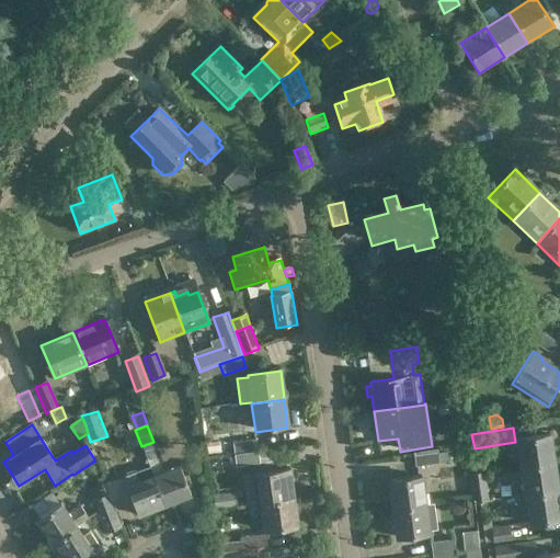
[(516,441),(521,469),(553,465),(549,436),(516,441)]
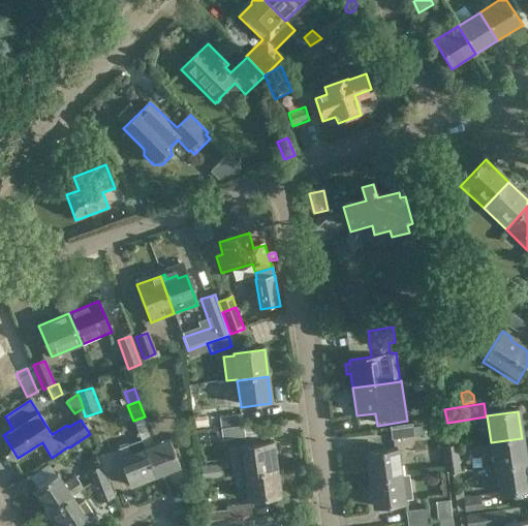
[(244,427),(242,415),(220,419),(221,430),(244,427)]
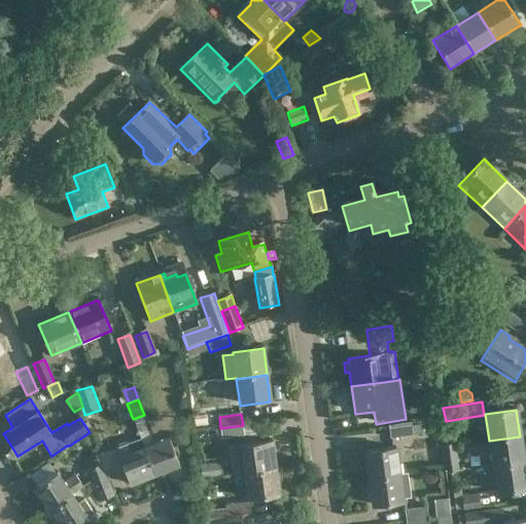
[(243,425),(220,428),(222,440),(244,437),(243,425)]
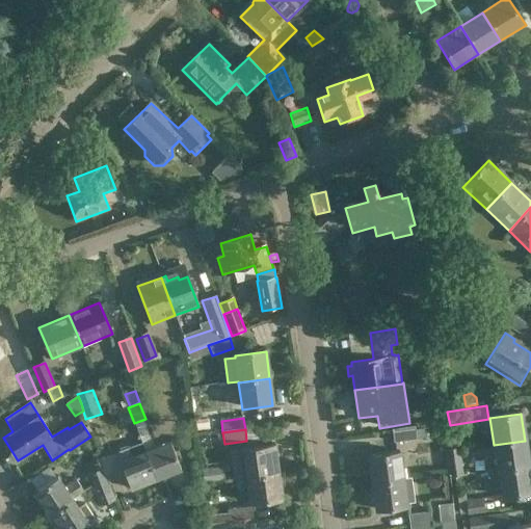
[(425,429),(416,430),(417,441),(426,440),(425,429)]
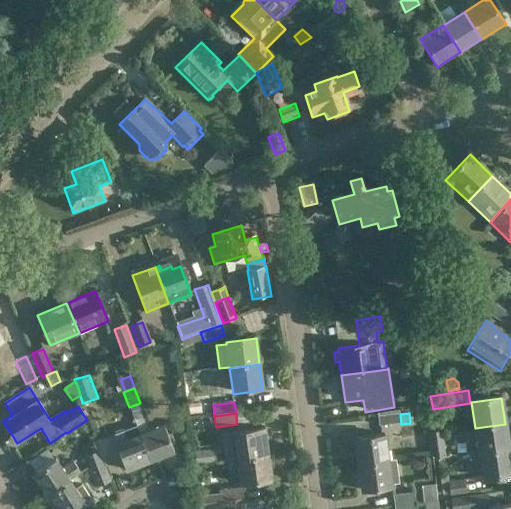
[(400,414),(378,417),(380,427),(401,424),(400,414)]
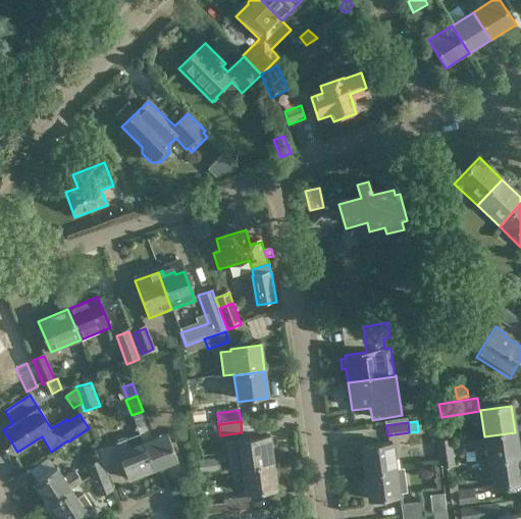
[(488,463),(518,458),(515,432),(484,436),(488,463)]
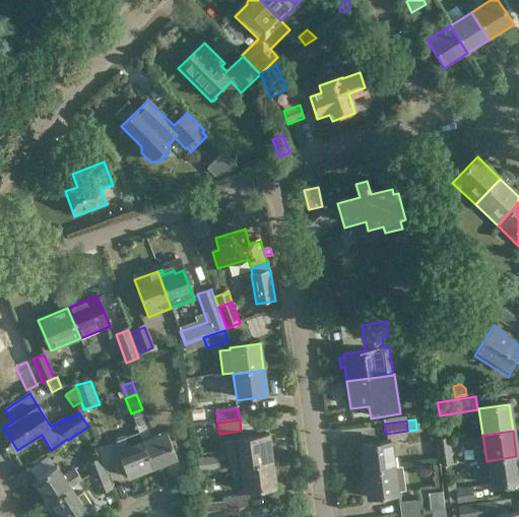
[(143,443),(139,434),(115,443),(116,444),(119,453),(118,453),(128,478),(151,469),(142,444),(143,443)]
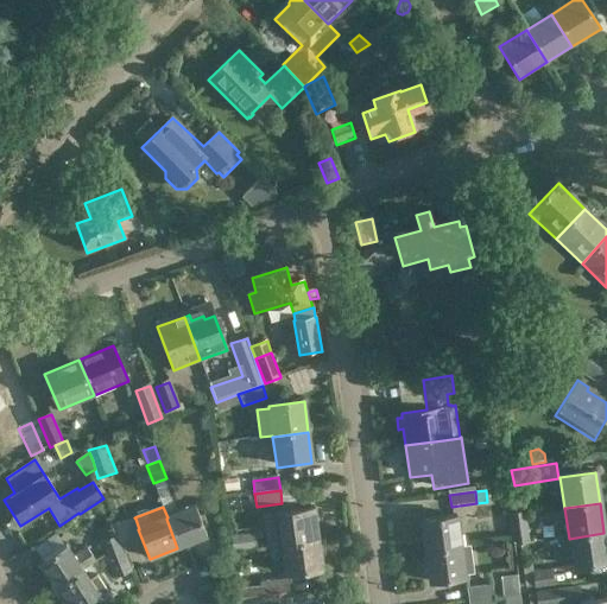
[(168,517),(166,519),(177,548),(206,538),(194,508),(178,514),(168,517)]
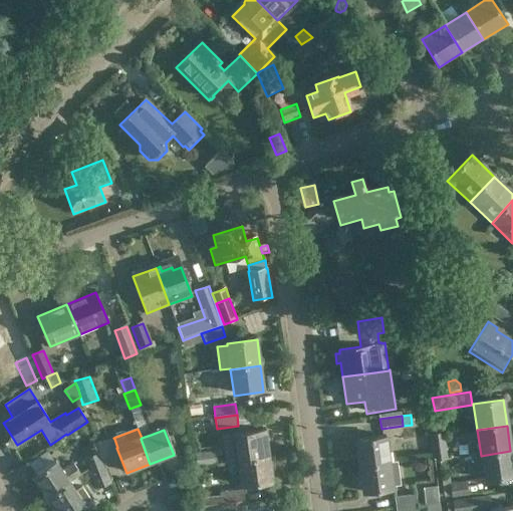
[(235,435),(239,461),(268,457),(264,431),(235,435)]
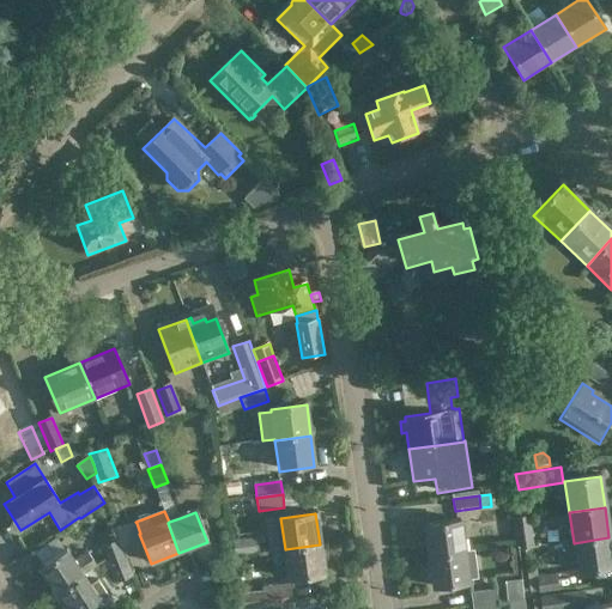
[(516,541),(533,540),(529,517),(514,519),(516,541)]
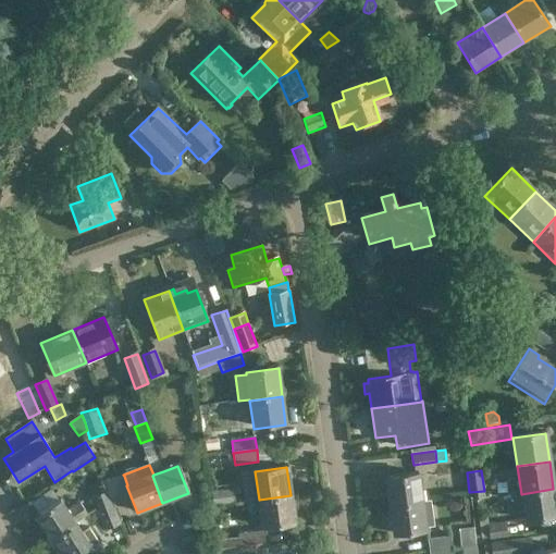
[(390,507),(423,502),(420,472),(385,478),(390,507)]
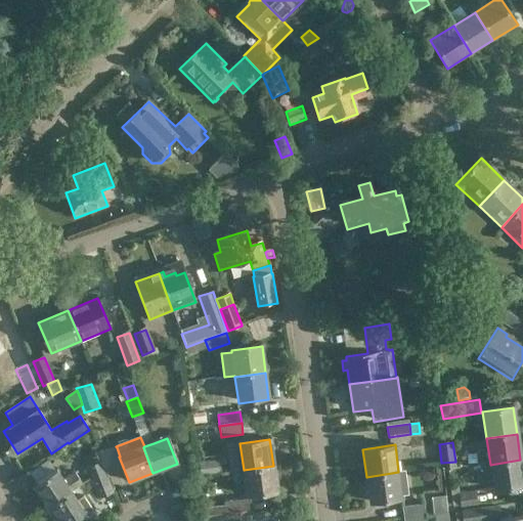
[(522,477),(520,460),(490,465),(494,491),(522,486),(522,477)]
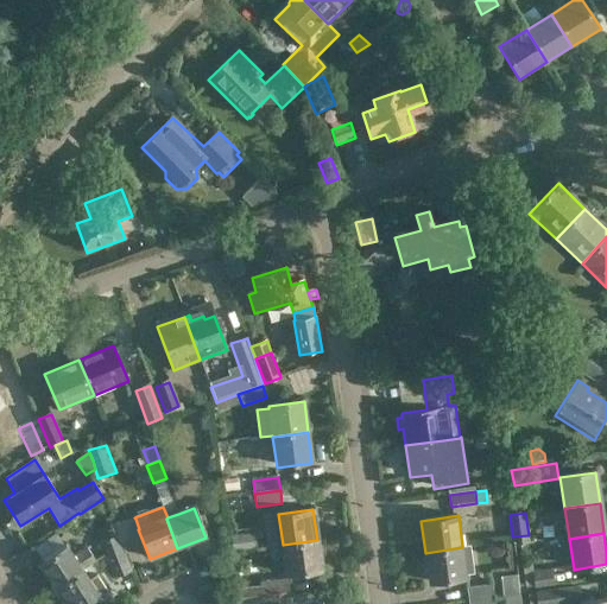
[(254,534),(232,538),(234,553),(257,550),(254,534)]
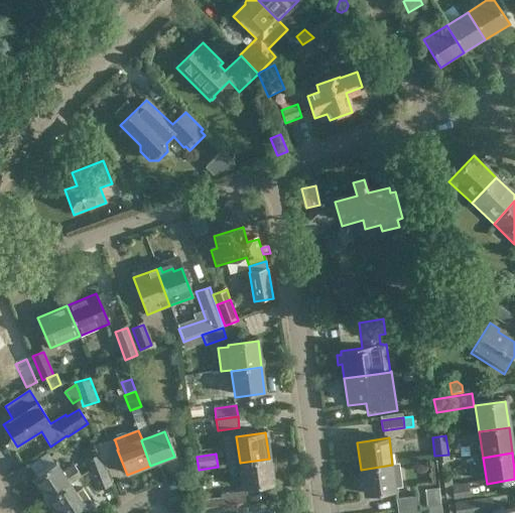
[(105,467),(101,456),(86,462),(90,473),(105,467)]
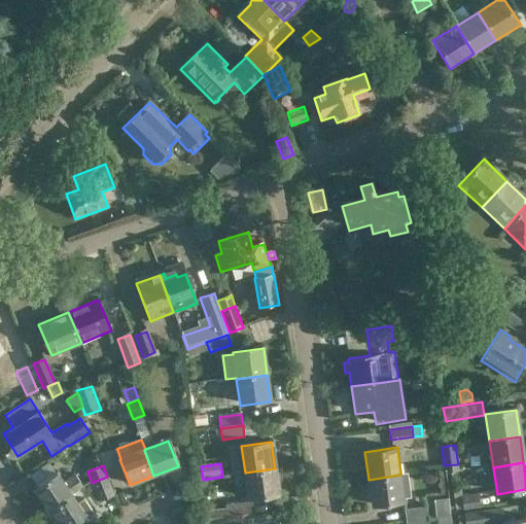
[(248,499),(279,495),(275,468),(245,473),(248,499)]
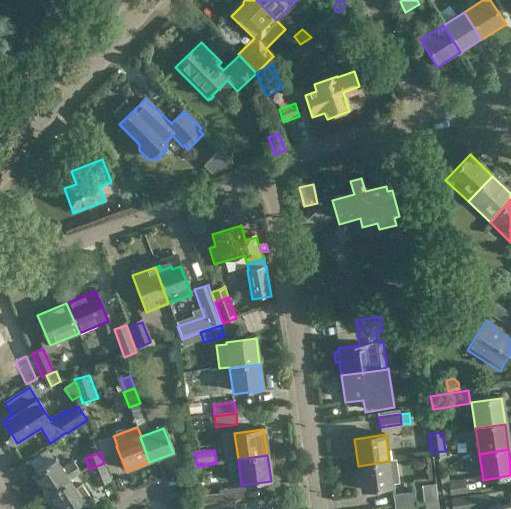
[(61,469),(55,460),(32,475),(46,497),(69,482),(81,474),(73,461),(61,469)]
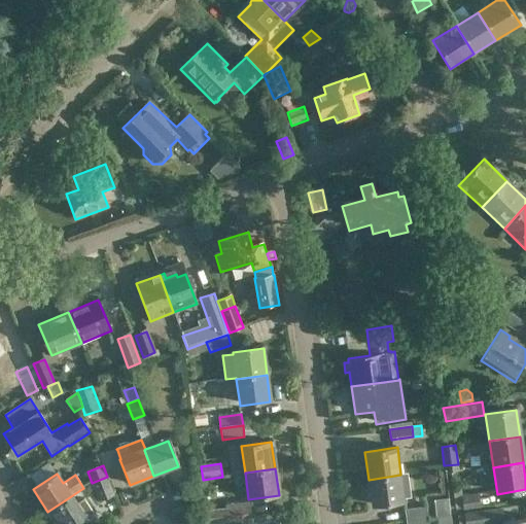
[(405,503),(400,475),(369,480),(373,508),(405,503)]
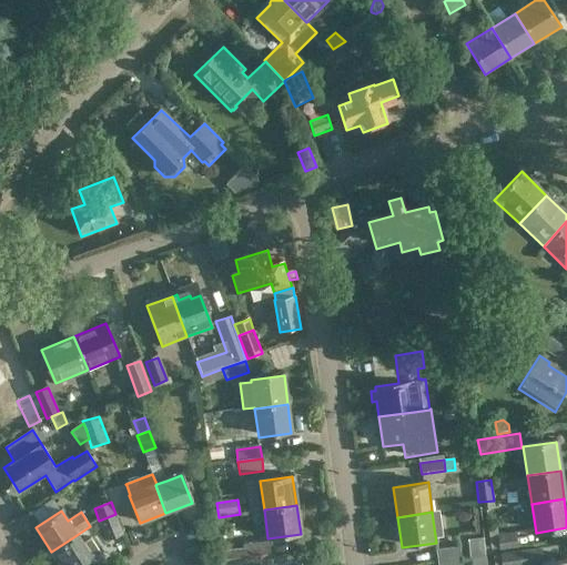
[(115,514),(99,521),(107,543),(124,535),(118,518),(115,514)]
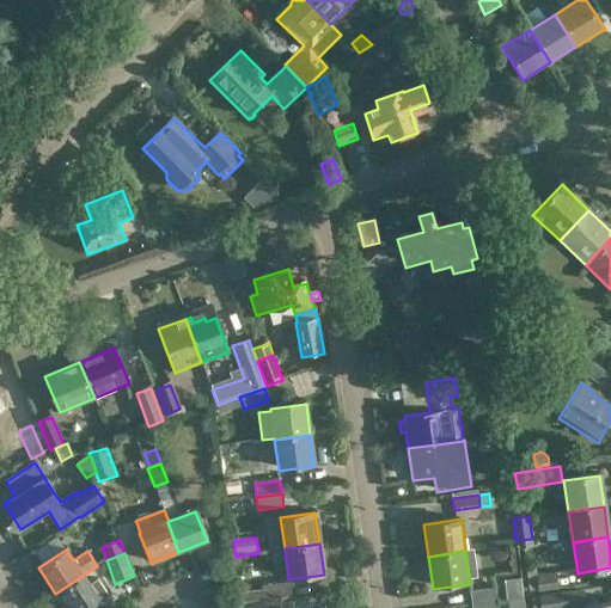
[(558,590),(556,575),(537,577),(539,594),(558,590)]
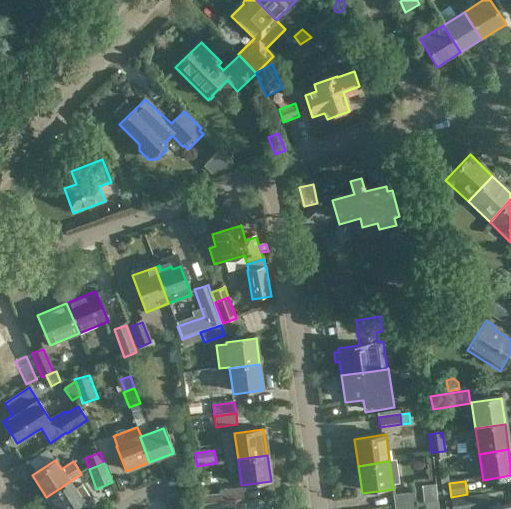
[(74,491),(69,482),(46,497),(53,508),(74,508),(90,498),(82,485),(74,491)]
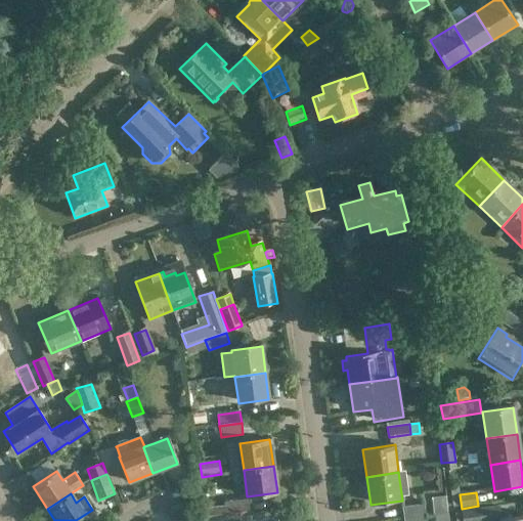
[(226,509),(228,520),(250,517),(248,501),(226,504),(226,509)]
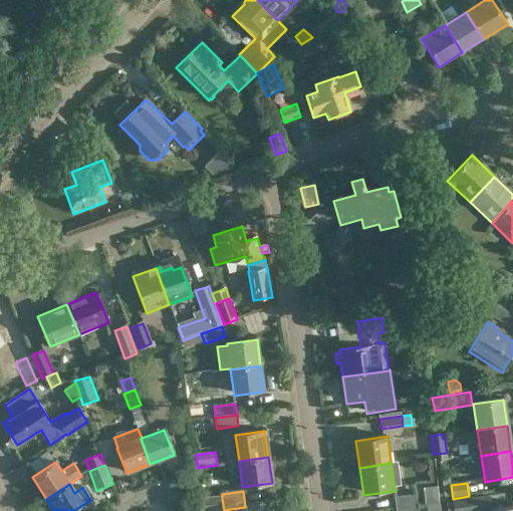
[(418,506),(417,496),(395,499),(397,509),(418,506)]
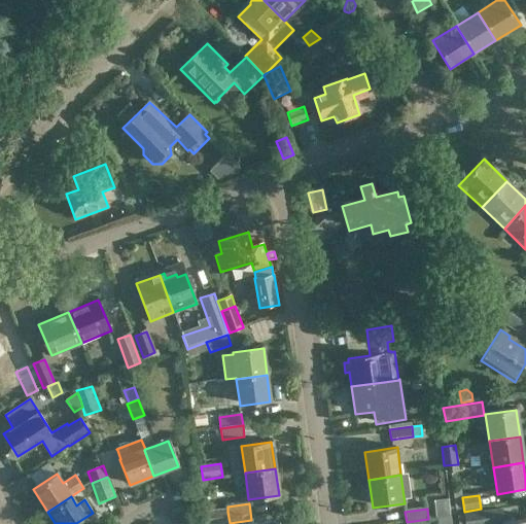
[(505,523),(503,510),(464,515),(465,523),(505,523)]
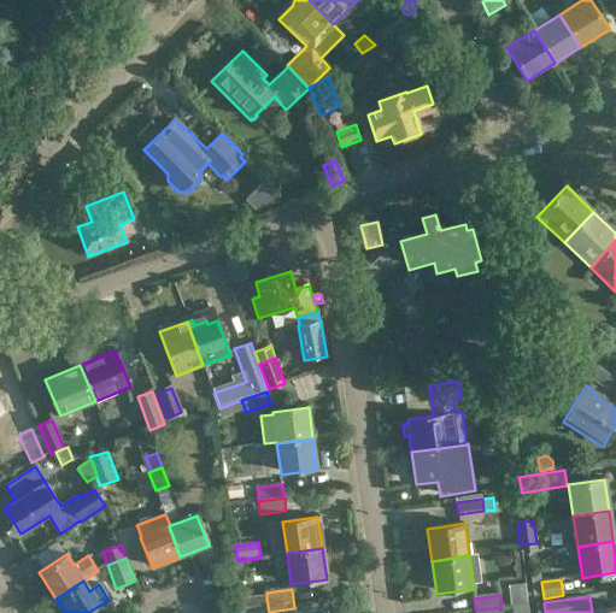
[(269,612),(267,599),(244,602),(245,612),(269,612)]
